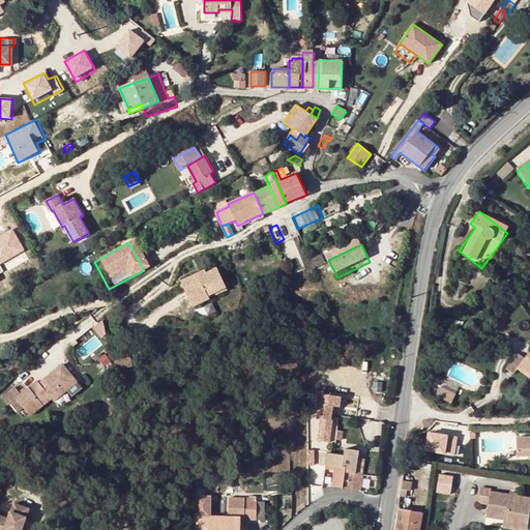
[(526,264),(518,258),(512,266),(520,272),(526,264)]
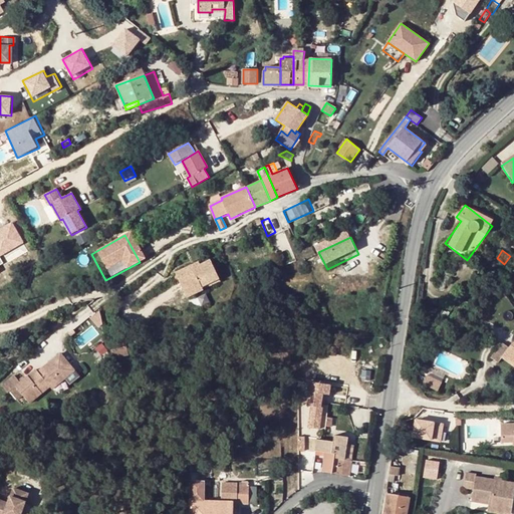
[(192,265),(175,273),(183,290),(199,283),(201,288),(219,279),(210,260),(200,265),(193,268),(192,265)]
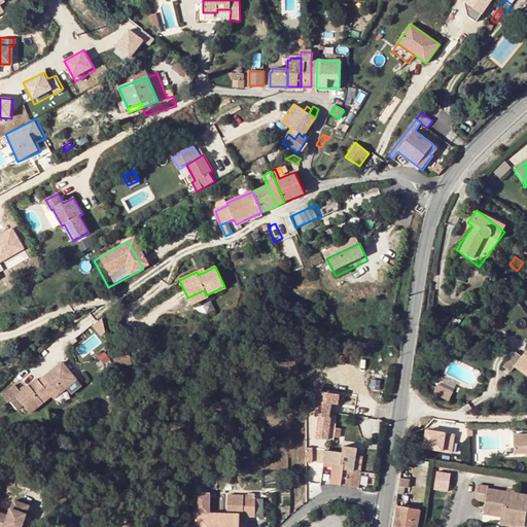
[(191,305),(225,289),(224,286),(206,295),(204,290),(187,297),(191,305)]
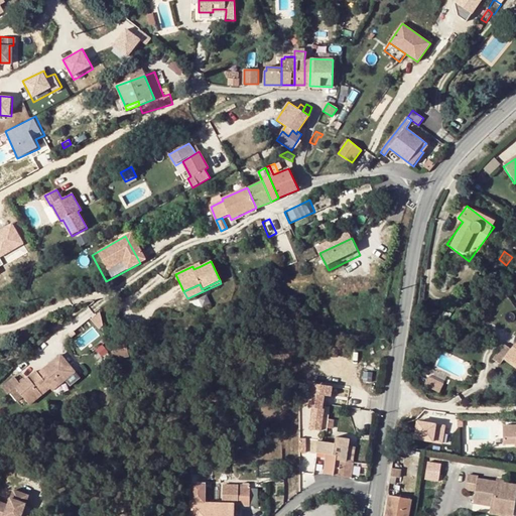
[(265,336),(253,333),(247,333),(246,341),(253,342),(264,344),(265,336)]
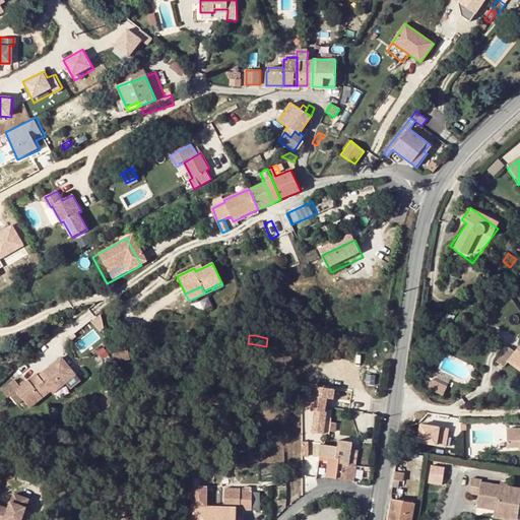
[(519,345),(516,351),(508,346),(498,362),(504,367),(508,363),(519,371),(519,345)]
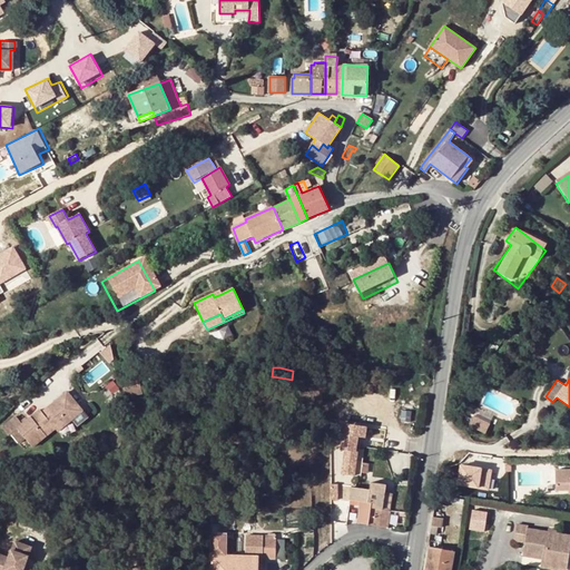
[(38,404),(16,424),(31,442),(55,423),(57,425),(81,403),(65,385),(40,406),(38,404)]
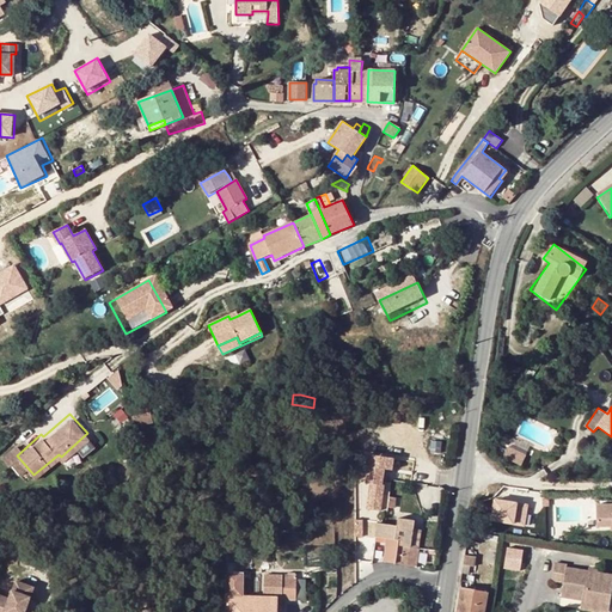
[(389,483),(372,481),(367,507),(384,509),(389,483)]
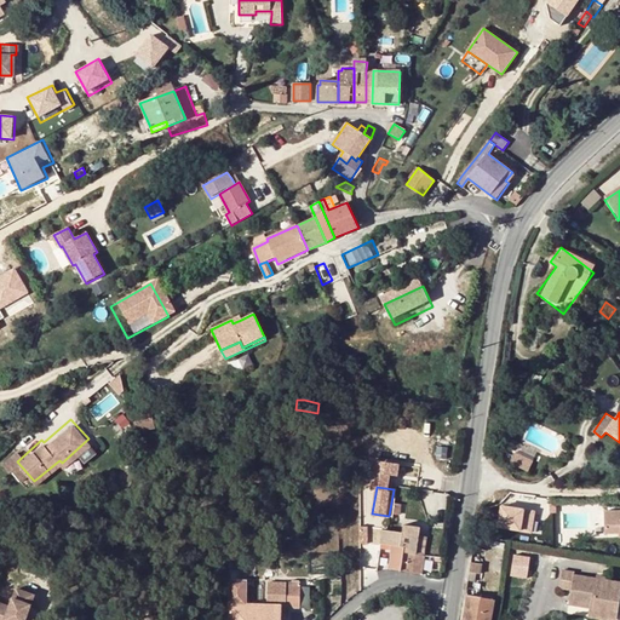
[(535,529),(537,506),(501,504),(500,527),(535,529)]
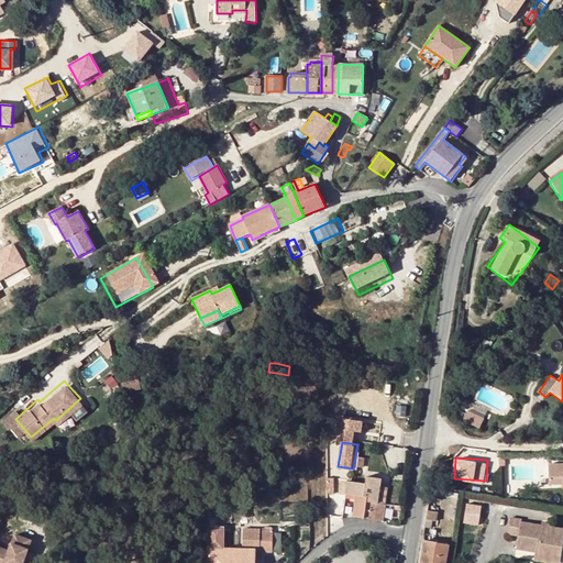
[(562,464),(548,464),(549,485),(562,485),(562,477),(562,464)]
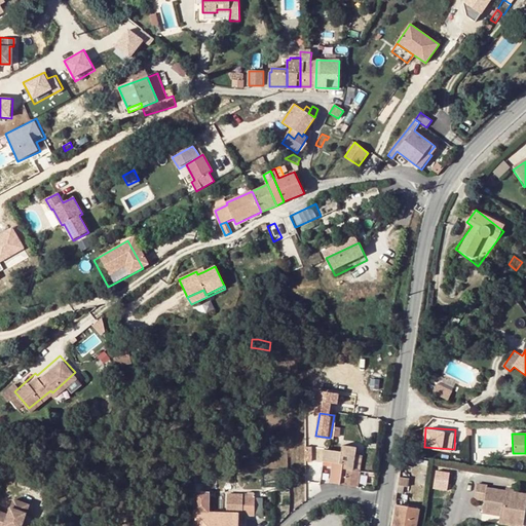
[(342,445),(341,452),(354,454),(355,448),(342,445)]
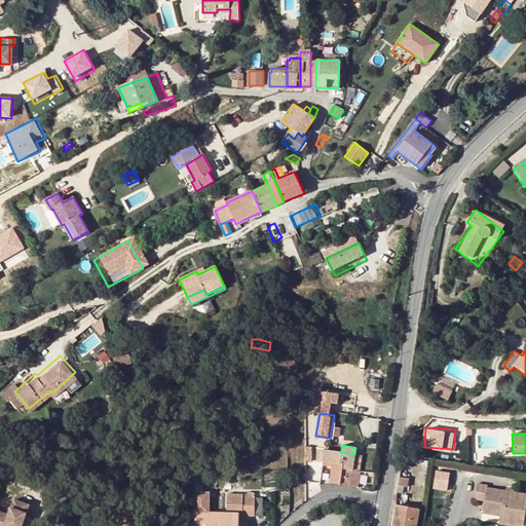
[(352,471),(354,454),(341,452),(325,449),(323,461),(332,463),(342,464),(342,470),(352,471)]
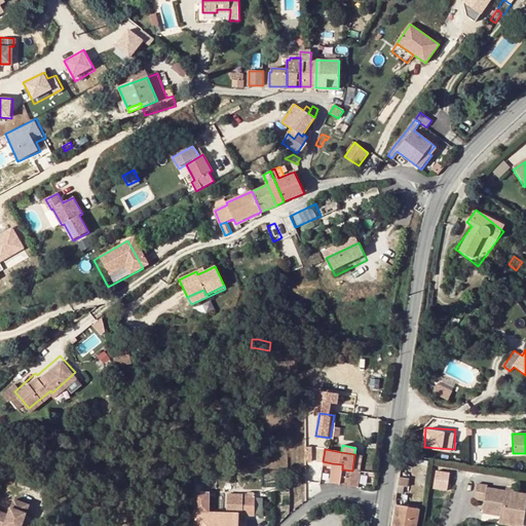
[(362,455),(354,454),(352,471),(360,472),(362,455)]
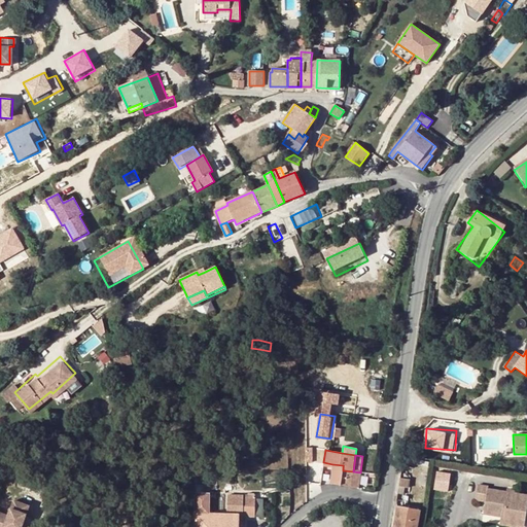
[(343,465),(332,464),(330,484),(351,487),(353,471),(343,470),(343,465)]
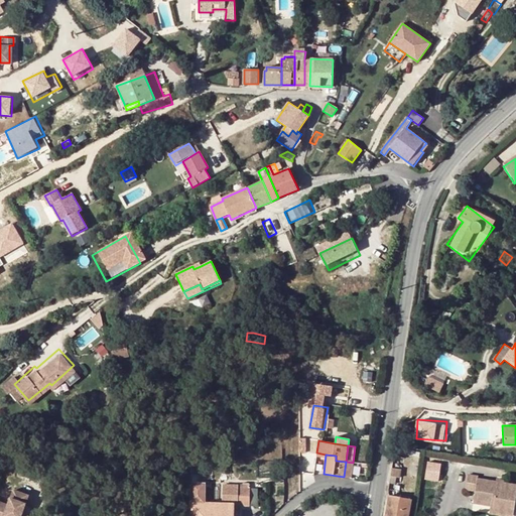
[(351,478),(353,463),(346,462),(344,477),(343,478),(348,478),(351,478)]
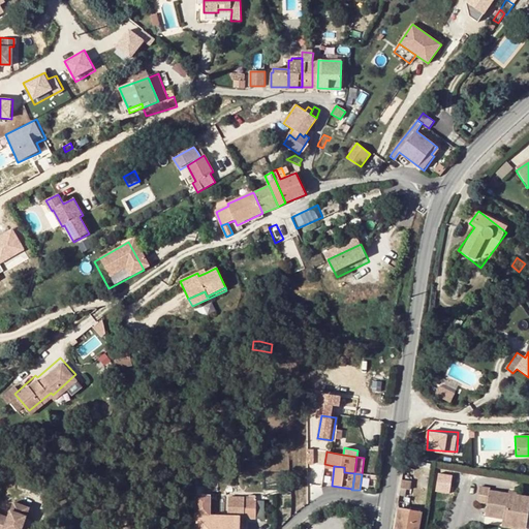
[(413,480),(402,479),(401,488),(412,490),(413,480)]
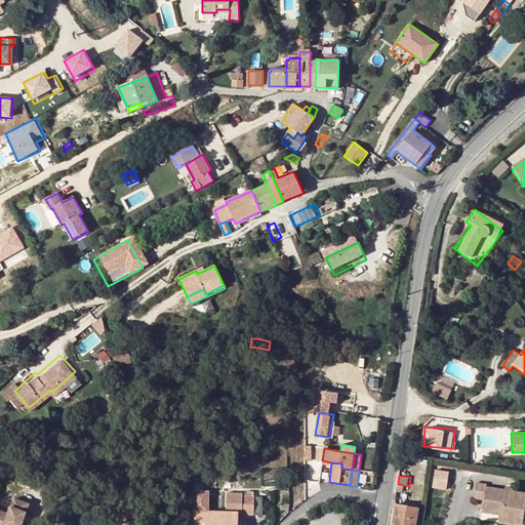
[(487,485),(476,483),(473,498),(483,500),(481,513),(499,516),(510,517),(509,520),(523,523),(524,509),(524,494),(486,488),(487,485)]
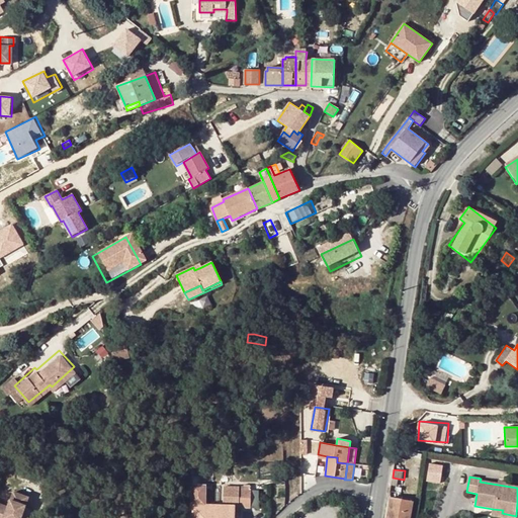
[(224,486),(223,506),(236,506),(235,517),(240,517),(240,507),(250,507),(251,488),(250,486),(243,485),(244,487),(224,486)]
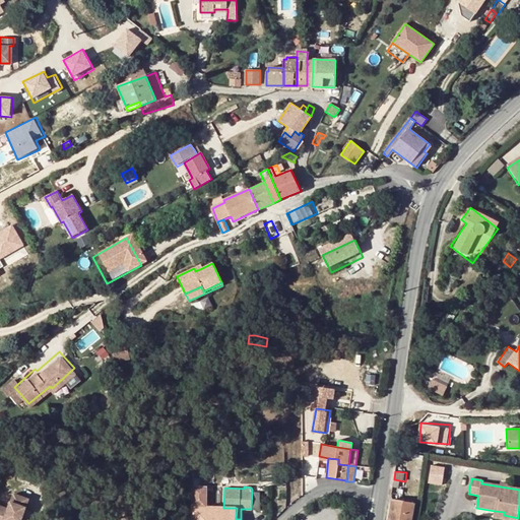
[(236,519),(237,508),(223,508),(206,507),(206,488),(200,488),(199,492),(193,491),(192,519),(236,519)]
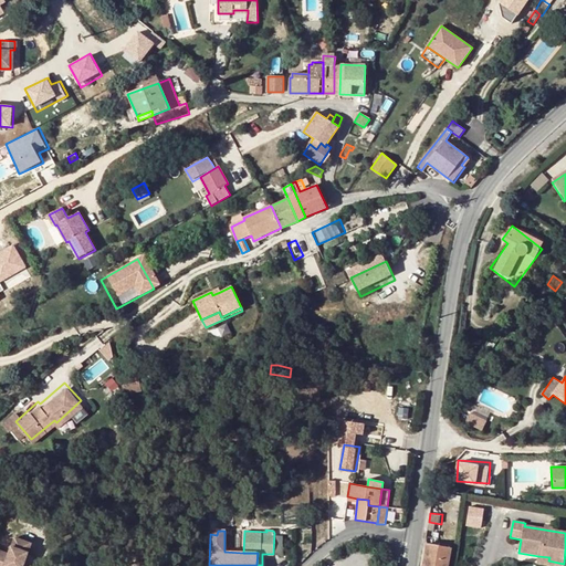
[(429,532),(428,544),(441,546),(441,540),(438,540),(439,534),(429,532)]
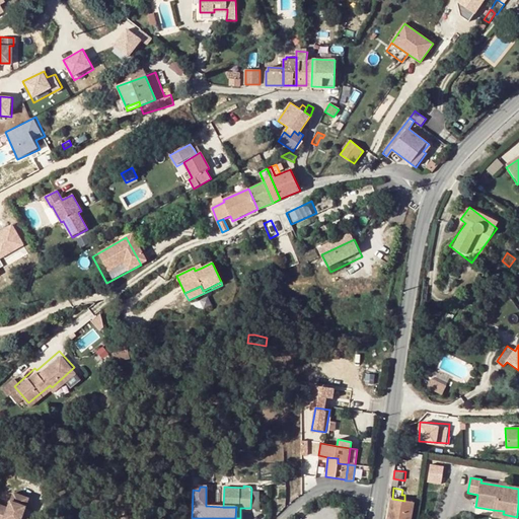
[(0,509),(0,518),(21,518),(28,502),(13,497),(8,512),(0,509)]
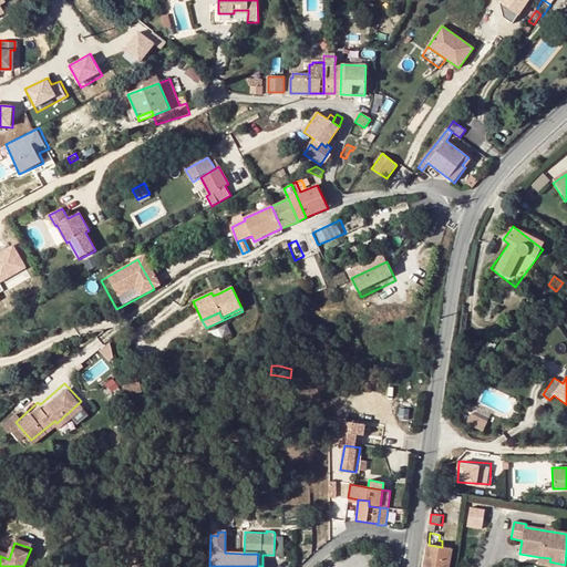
[(446,566),(450,548),(442,547),(429,545),(424,566),(446,566)]
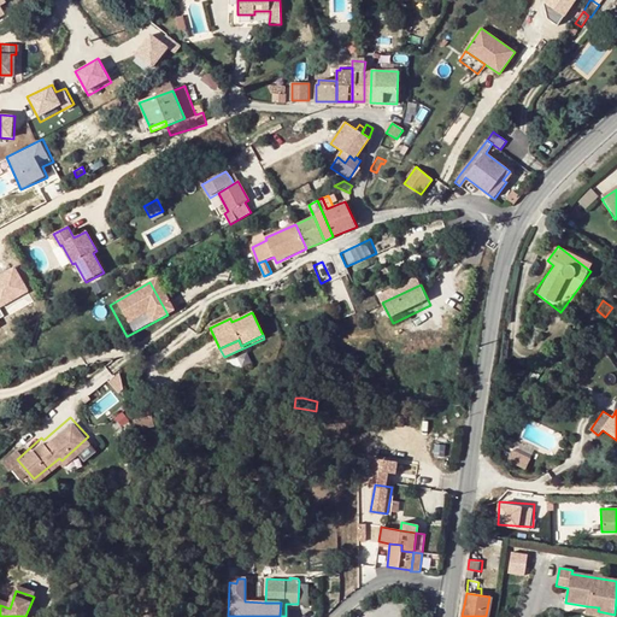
[(599,607),(587,606),(585,615),(599,616),(613,616),(615,615),(598,611),(599,607)]
